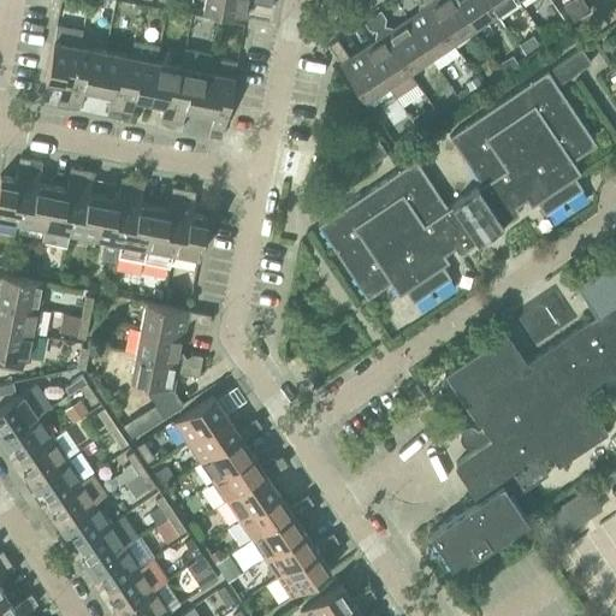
[(246,18),(249,0),(205,0),(203,10),(246,18)]
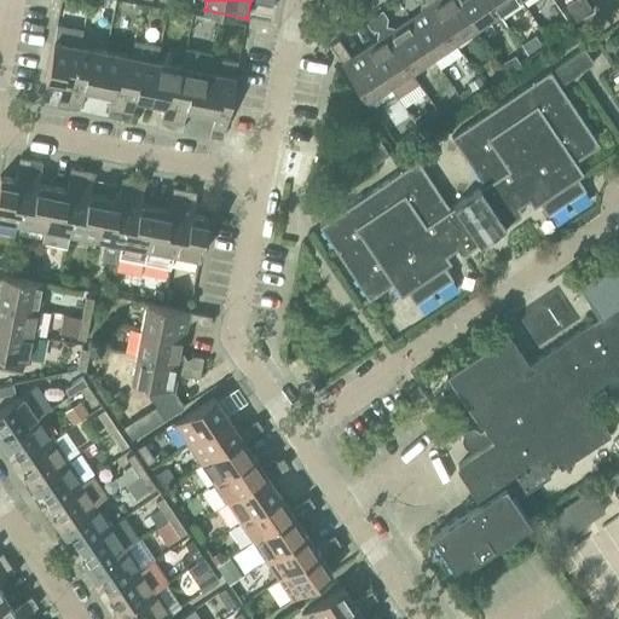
[(476,27),(458,0),(437,0),(431,5),(455,41),(476,27)]
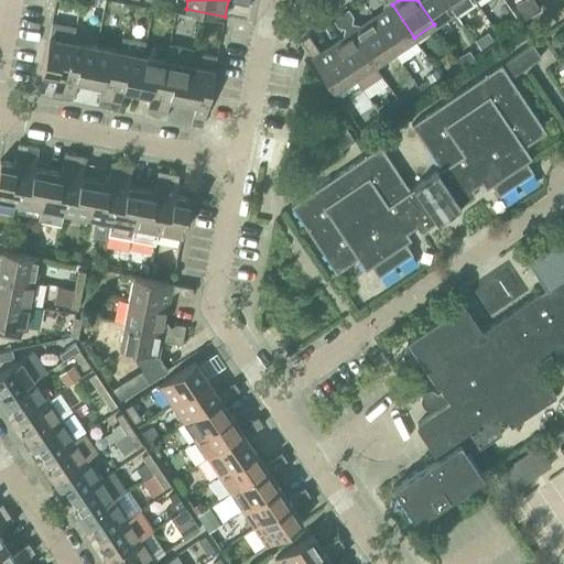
[(454,10),(446,0),(418,0),(434,24),(454,10)]
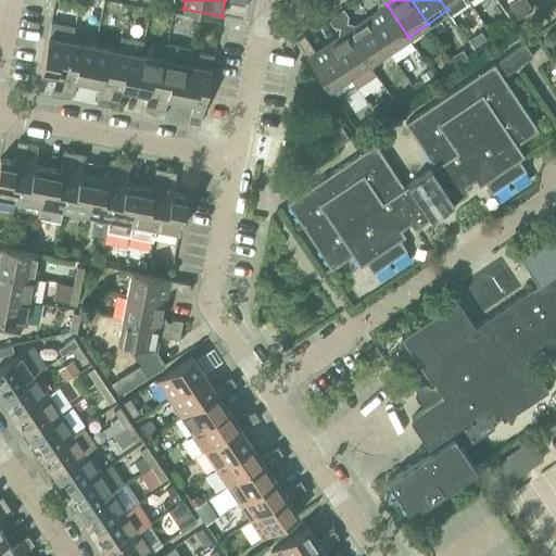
[(440,0),(447,10),(462,0),(440,0)]
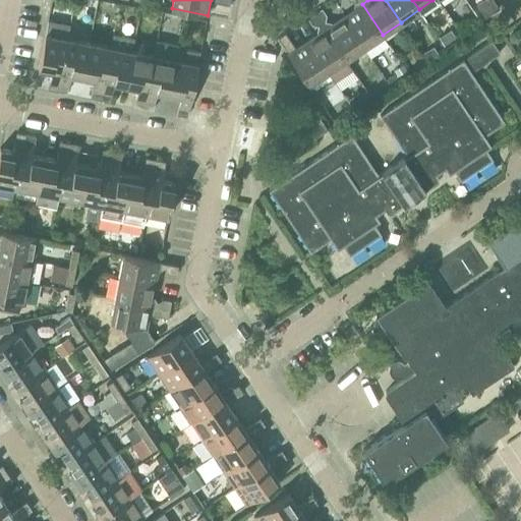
[(383,35),(362,4),(344,16),(364,47),(383,35)]
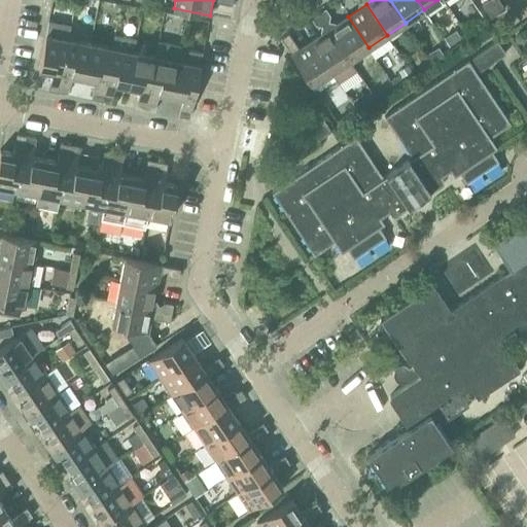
[(318,12),(325,24),(329,22),(330,14),(325,7),(318,12)]
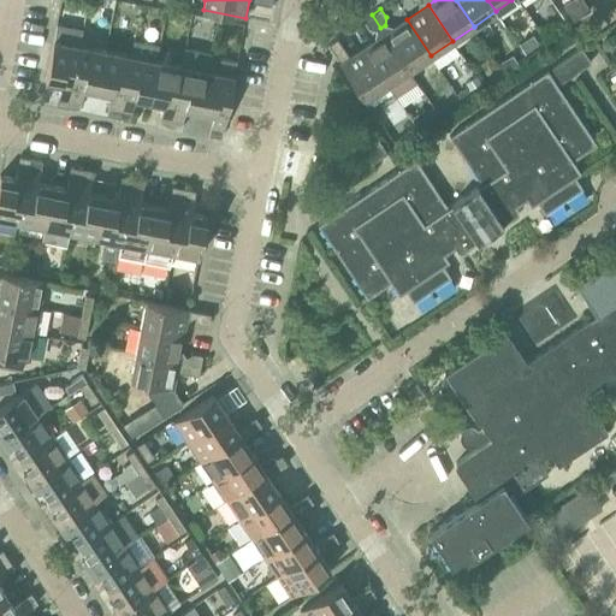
[(380,28),(372,15),(363,21),(369,29),(377,30),(380,28)]
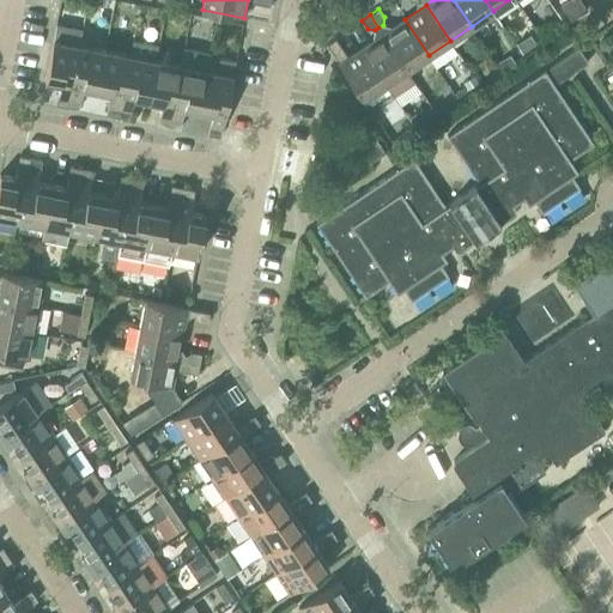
[(383,34),(407,70),(429,55),(405,19),(383,34)]
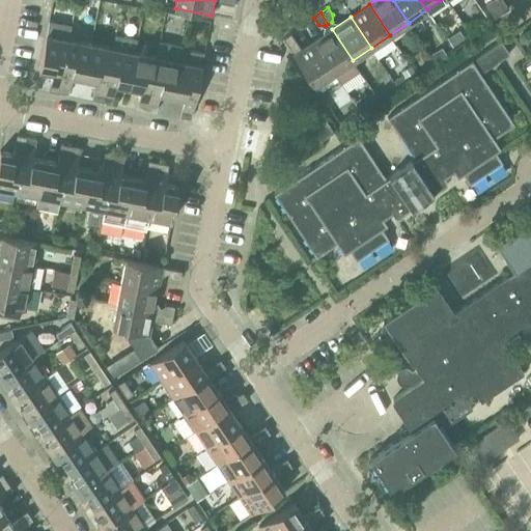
[(482,27),(476,18),(465,25),(471,34),(482,27)]
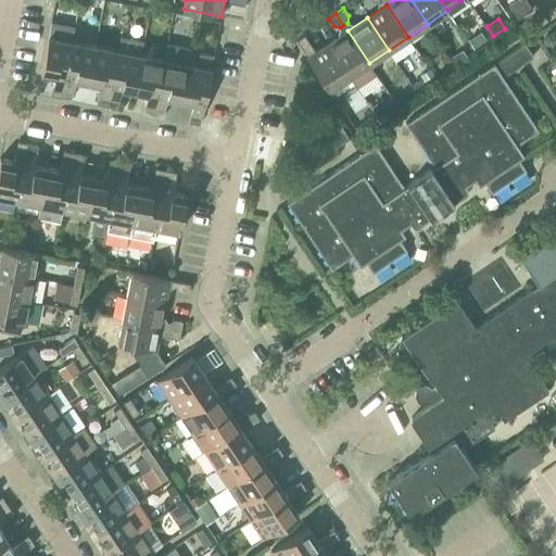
[(62,97),(73,40),(75,27),(51,23),(48,36),(40,73),(54,75),(51,95),(62,97)]
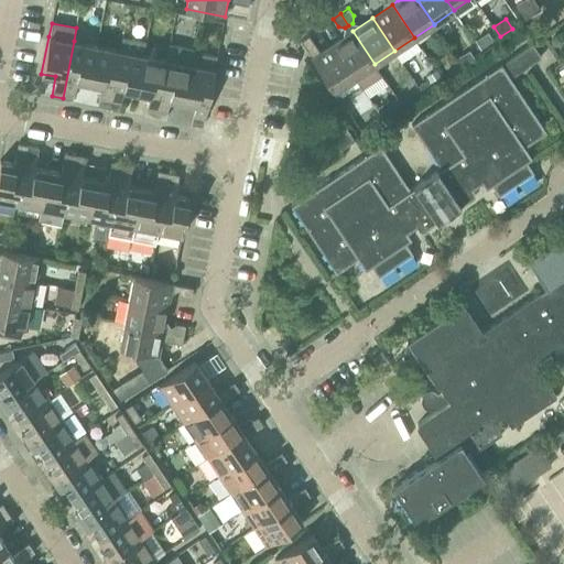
[(353,31),(333,44),(355,77),(362,88),(382,75),(375,64),(353,31)]
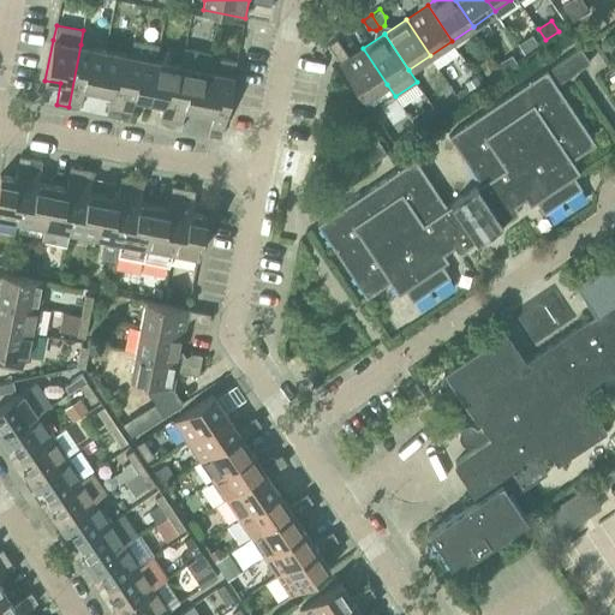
[(538,45),(532,34),(518,43),(524,53),(538,45)]
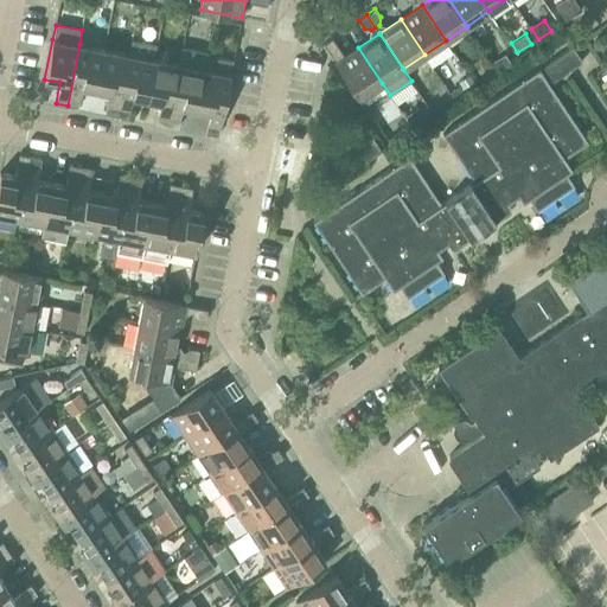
[(324,44),(332,56),(337,53),(338,45),(332,38),(324,44)]
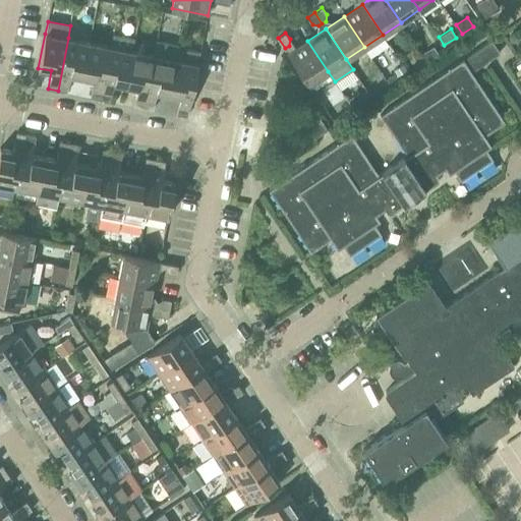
[(126,85),(132,51),(131,50),(133,39),(113,35),(110,46),(111,47),(101,99),(110,101),(113,82),(126,85)]
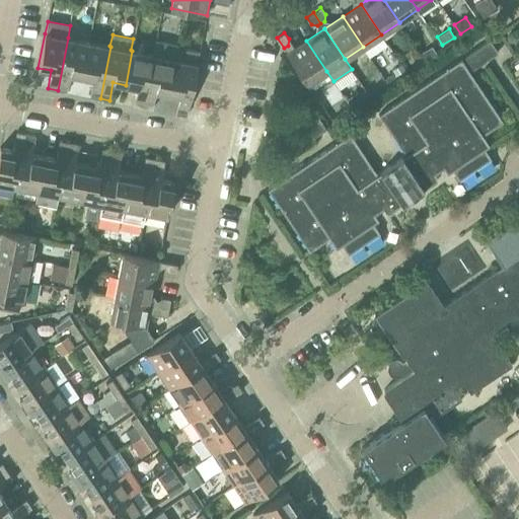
[(82,76),(89,42),(68,38),(58,90),(67,92),(70,74),(82,76)]
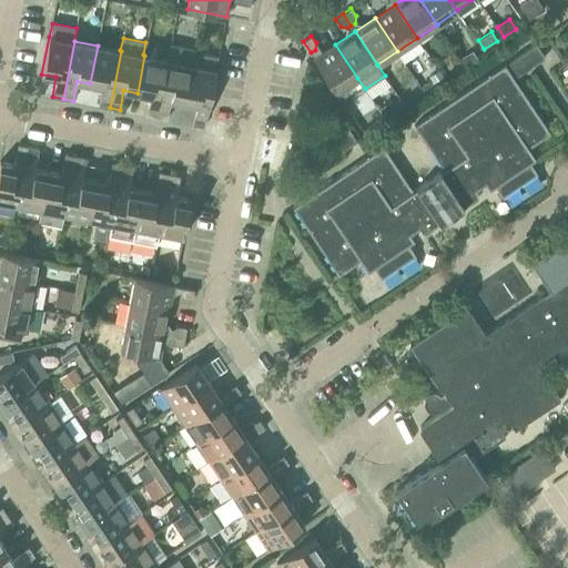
[(509,61),(518,75),(545,58),(536,43),(509,61)]
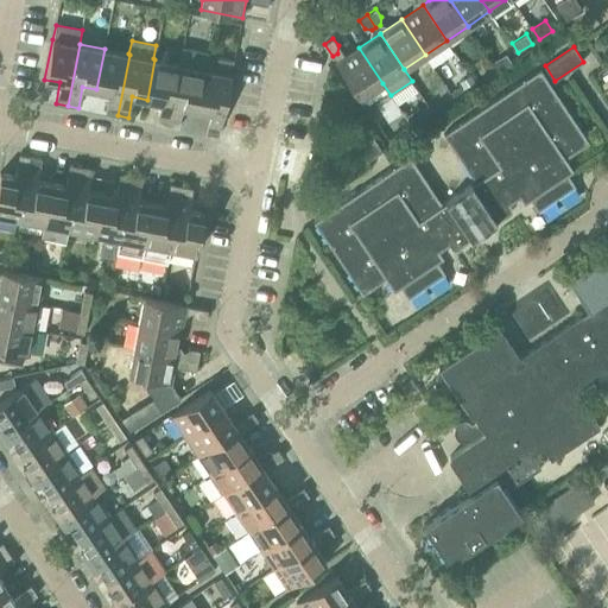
[(382,83),(359,48),(336,63),(360,99),(382,83)]
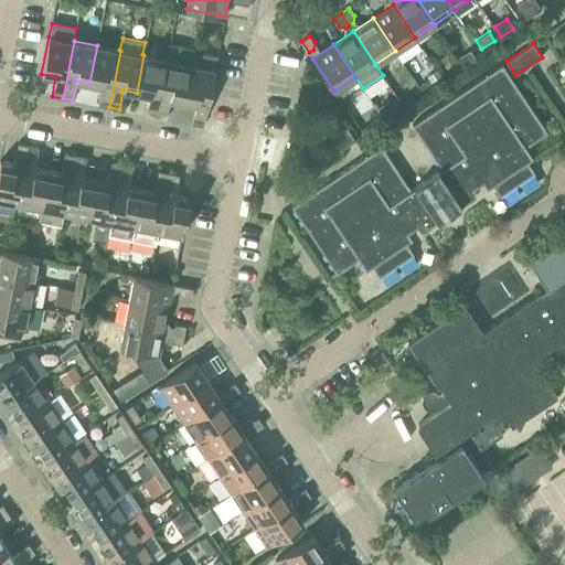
[(97,45),(89,83),(103,86),(98,105),(109,107),(120,51),(119,50),(97,45)]
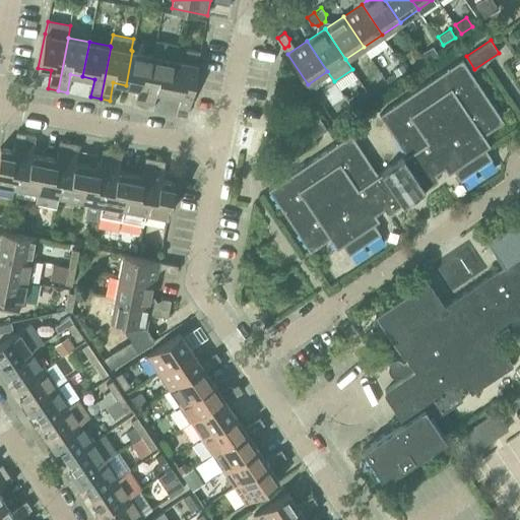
[(438,54),(432,46),(421,53),(427,61),(438,54)]
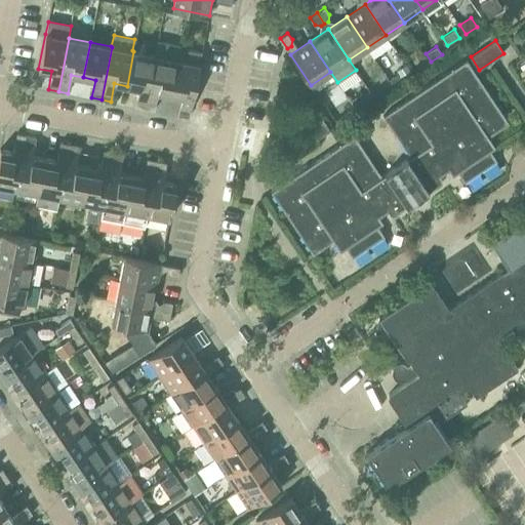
[(176,59),(170,94),(182,96),(178,115),(189,117),(200,64),(199,64),(202,51),(179,47),(176,59)]
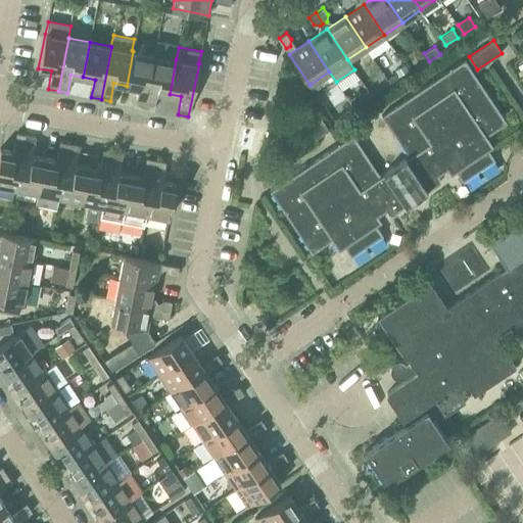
[(133,51),(127,86),(138,88),(135,106),(145,108),(155,55),(133,51)]
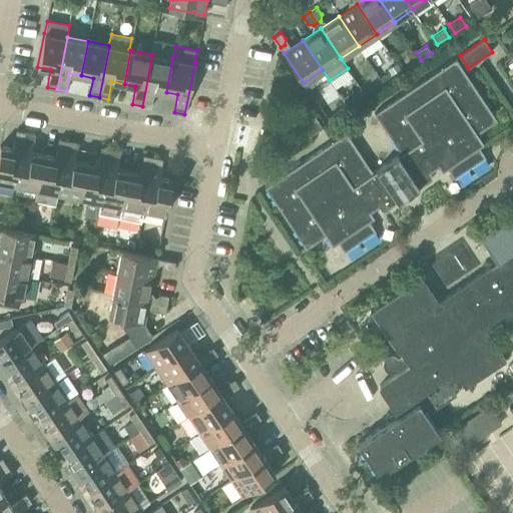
[(166,92),(172,58),(152,54),(142,106),(150,107),(154,90),(166,92)]
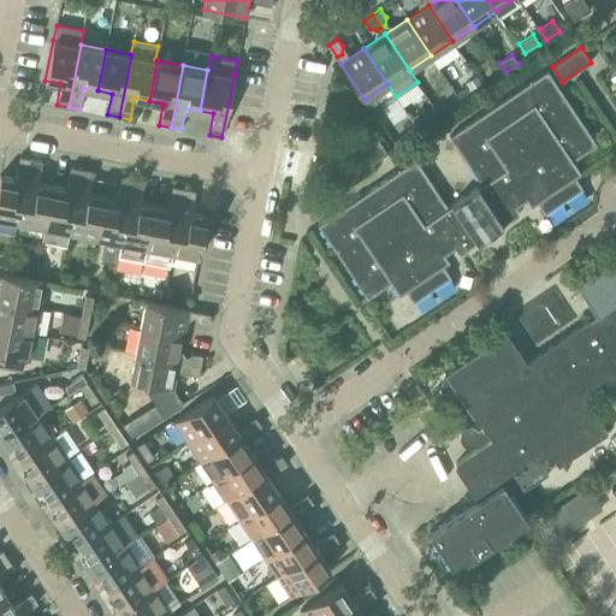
[(597,144),(548,70),(450,136),(481,184),(448,207),(415,159),(318,224),(367,298),(391,282),(400,294),(406,290),(414,302),(451,277),(443,265),(449,261),(444,254),(454,247),(457,250),(461,252),(490,234),(515,217),(519,211),(516,205),(526,199),(531,206),(537,202),(545,213),(582,188),(575,176),(581,172),(573,160),(597,144)]
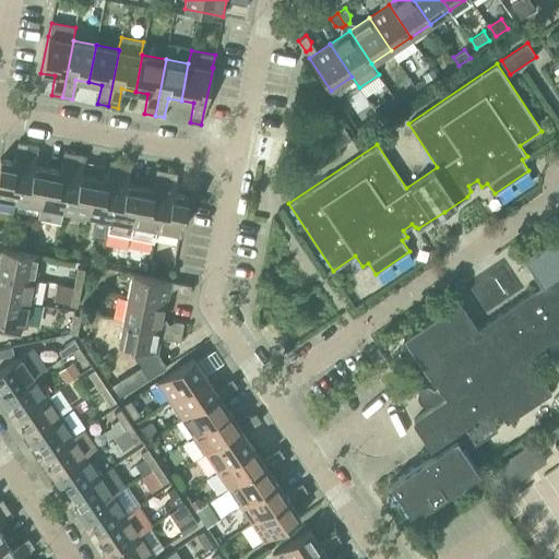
[(436,75),(431,69),(423,74),(427,81),(436,75)]
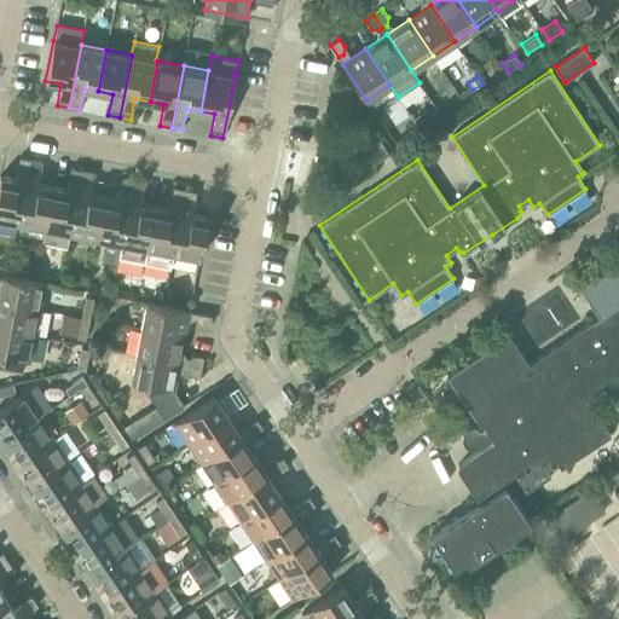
[(423,110),(412,119),(418,128),(429,120),(423,110)]
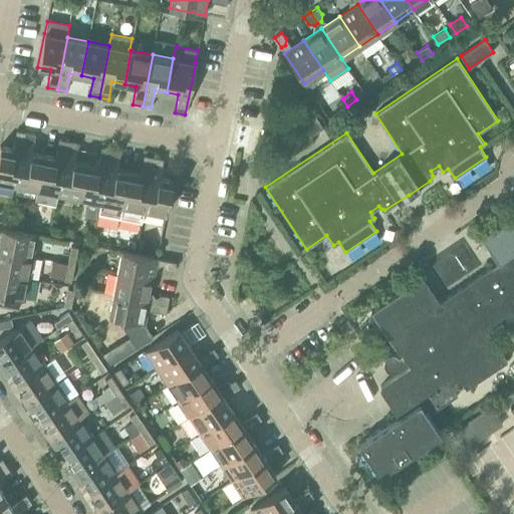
[(311,136),(323,127),(315,114),(302,123),(311,136)]
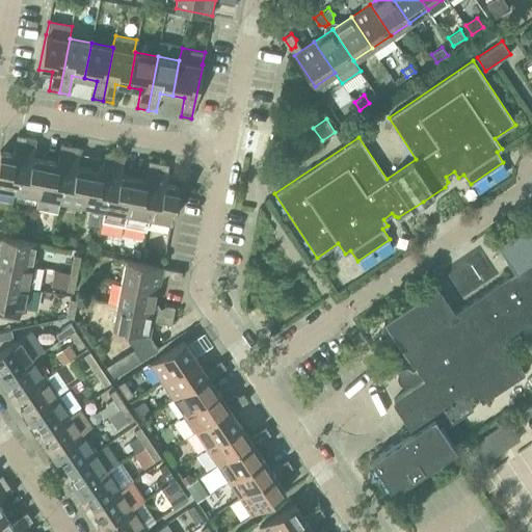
[(0,187),(16,191),(26,137),(18,135),(15,154),(0,151),(0,187)]
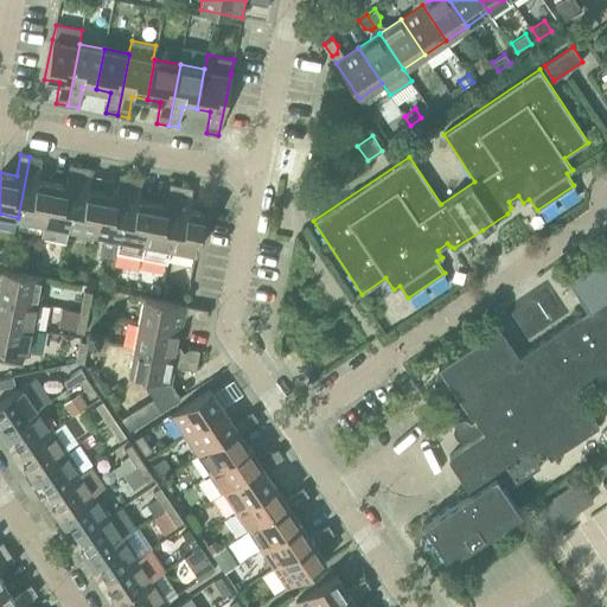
[(43,223),(51,183),(37,179),(40,159),(30,157),(18,218),(43,223)]
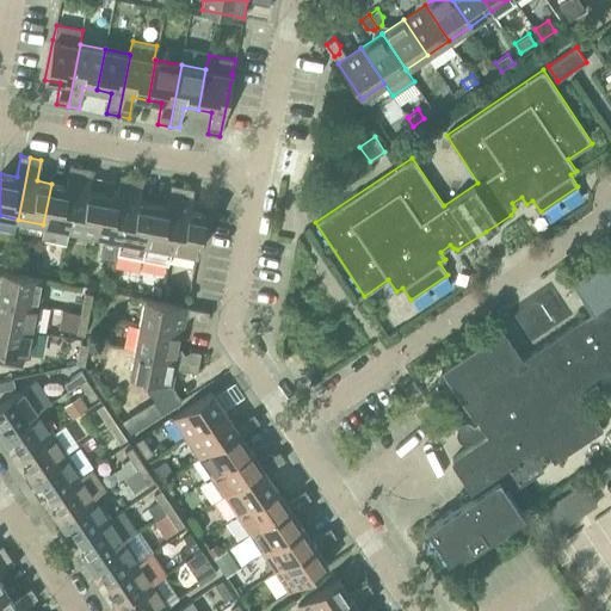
[(51,184),(43,224),(44,224),(42,239),(67,244),(69,229),(81,167),(71,165),(67,186),(51,184)]
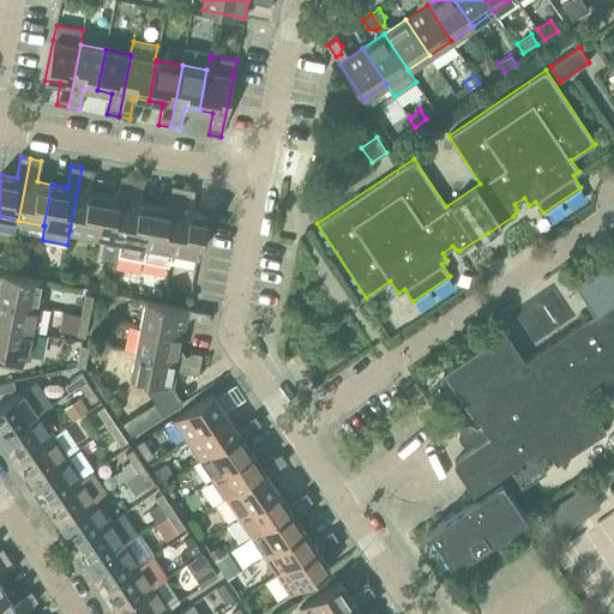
[(95,235),(102,194),(88,191),(92,170),(82,168),(70,230),(95,235)]
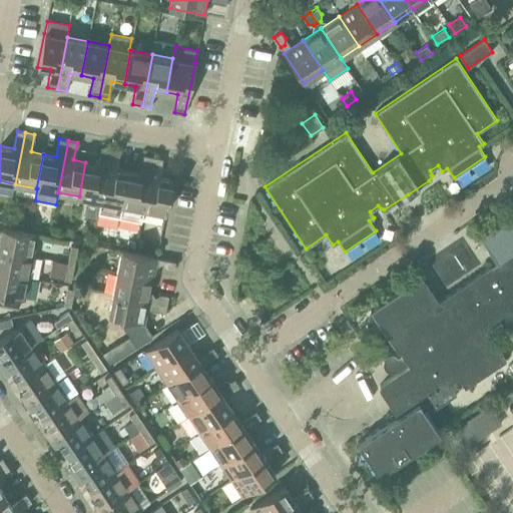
[(85,162),(79,196),(91,198),(90,202),(88,202),(85,215),(97,217),(100,200),(110,148),(102,147),(98,164),(85,162)]
